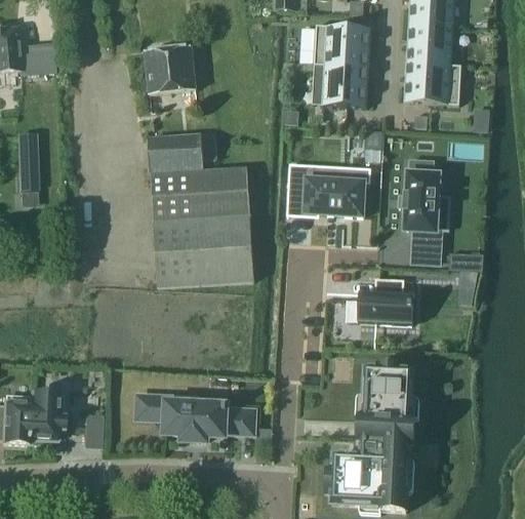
[(274,0),(274,9),(296,9),(296,0),(274,0)]
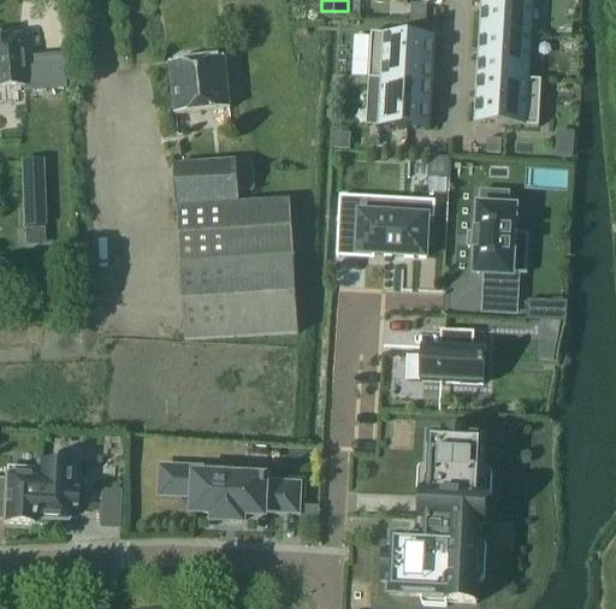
[(532,29),(533,0),(480,0),(479,27),(532,29)]
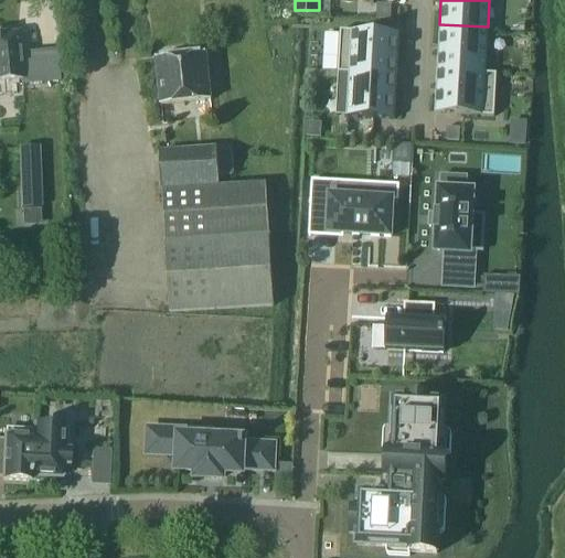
[(2,29),(2,24),(0,24),(0,74),(30,72),(30,79),(50,78),(50,85),(59,85),(57,49),(19,53),(17,28),(2,29)]
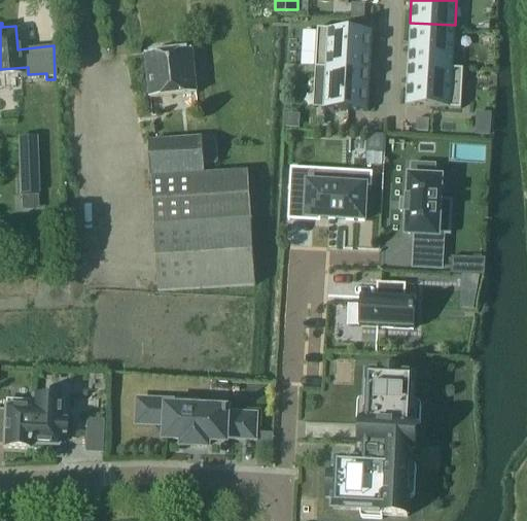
[(452,64),(455,25),(410,23),(408,48),(407,61),(428,63),(452,64)]
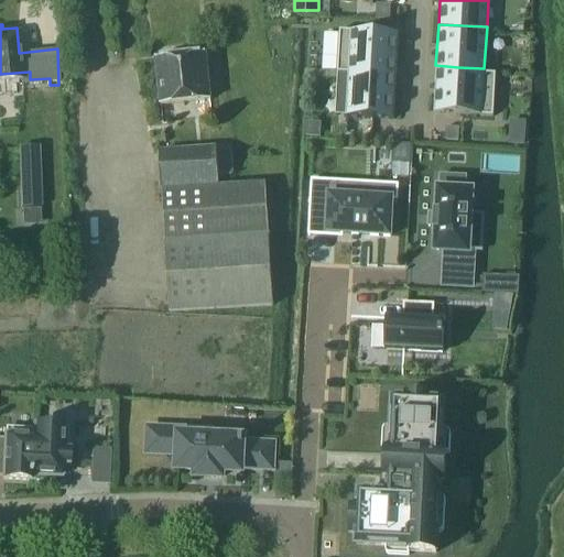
[(397,57),(399,29),(398,29),(339,25),(337,68),(347,69),(372,71),(396,72),(397,57)]
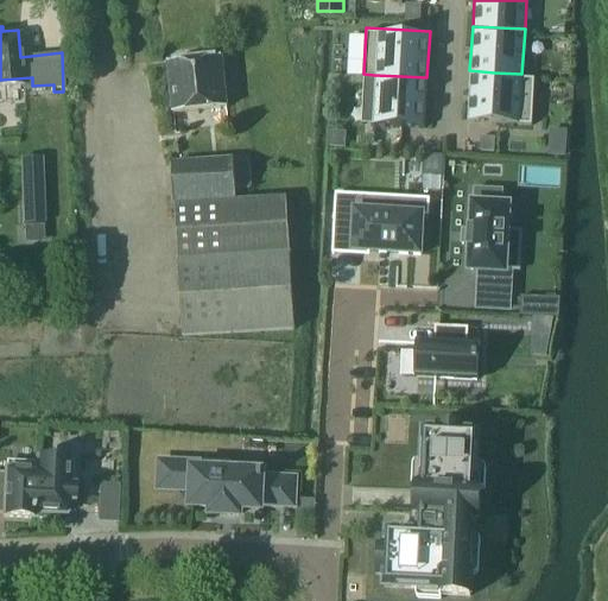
[(172,108),(227,102),(221,52),(166,58),(172,108)]
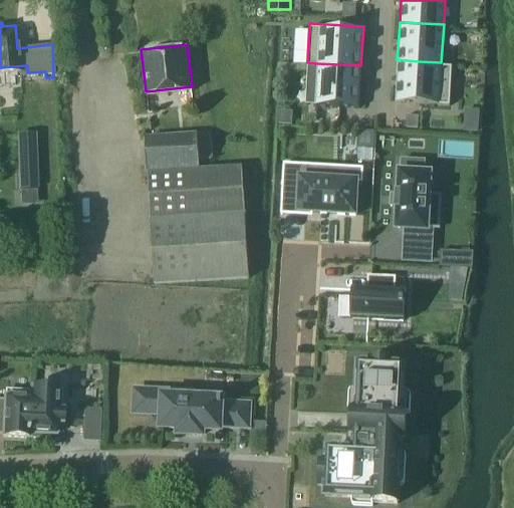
[(451,63),(441,62),(418,61),(397,59),(397,72),(395,98),(396,98),(449,101),(451,63)]
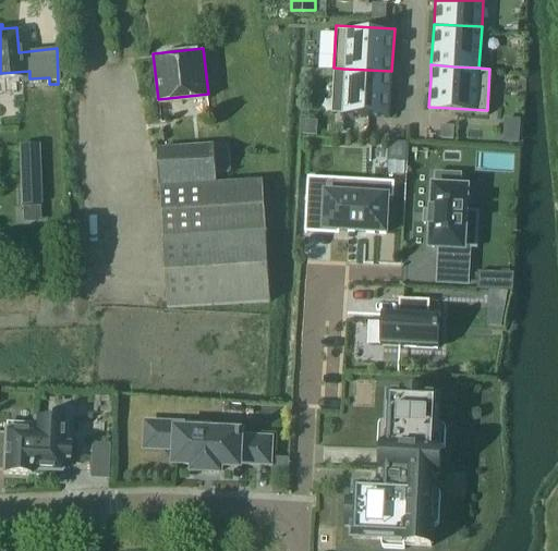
[(391,85),(391,71),(368,70),(343,69),(341,110),(389,113),(391,85)]
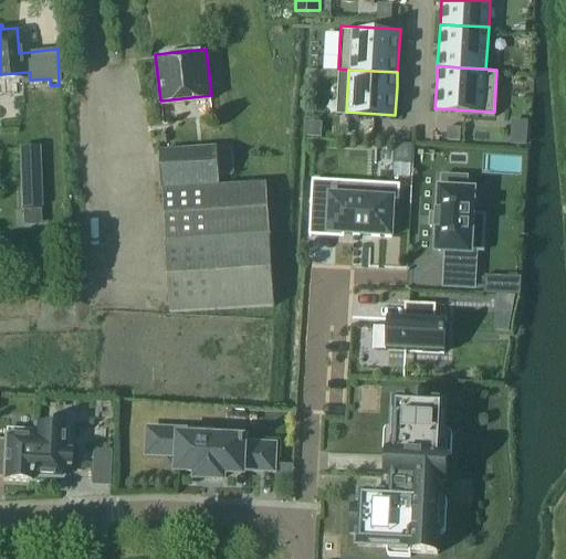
[(21,244),(41,242),(38,125),(17,125),(21,244)]
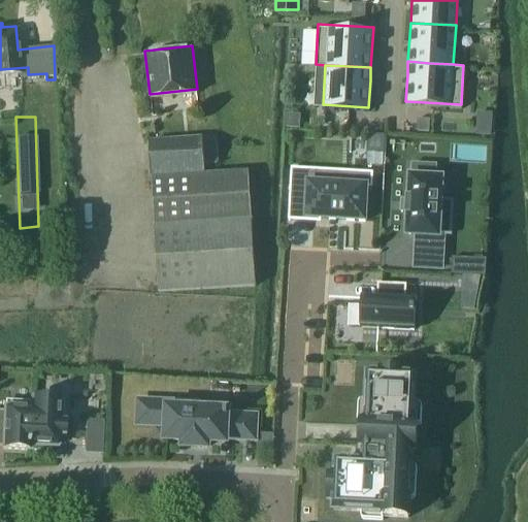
[(202,134),(202,133),(147,136),(158,288),(255,282),(248,167),(204,170),(204,160),(217,159),(216,133),(202,134)]
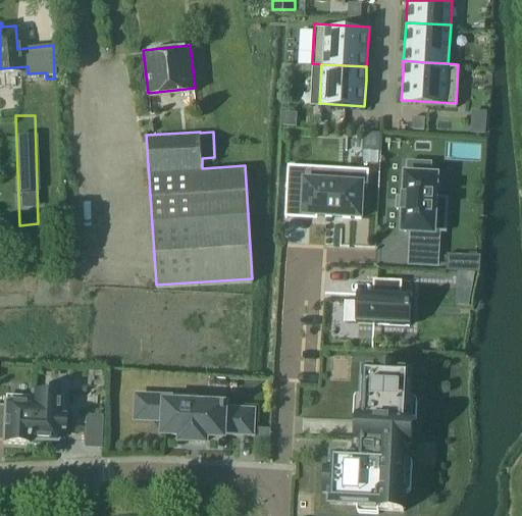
[(439,195),(434,195),(435,173),(430,173),(430,168),(431,159),(407,157),(406,171),(405,192),(403,192),(402,207),(405,207),(404,227),(413,227),(412,243),(438,244),(438,227),(445,227),(447,195),(440,195),(440,194),(439,194),(439,195)]
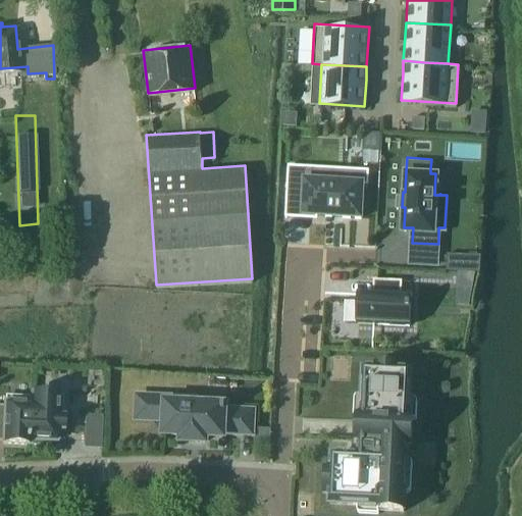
[(288,162),(285,199),(304,200),(303,210),(311,211),(324,212),(324,213),(361,214),(362,188),(361,188),(361,181),(362,167),(345,166),(345,165),(288,162)]
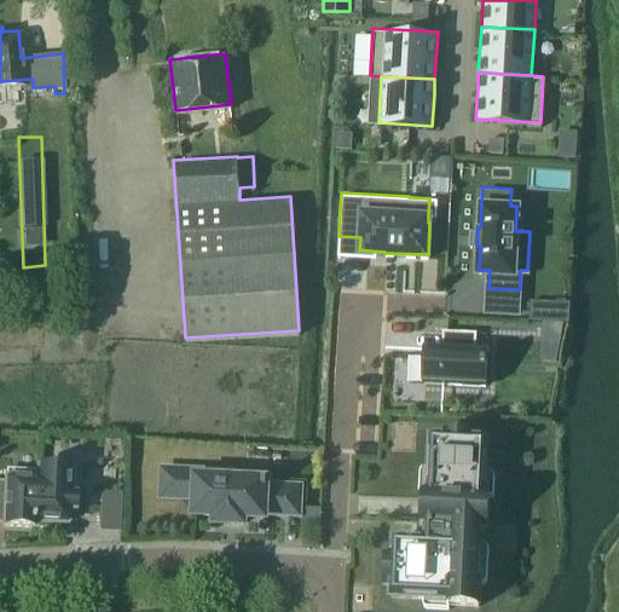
[(537,318),(537,333),(551,333),(551,319),(537,318)]
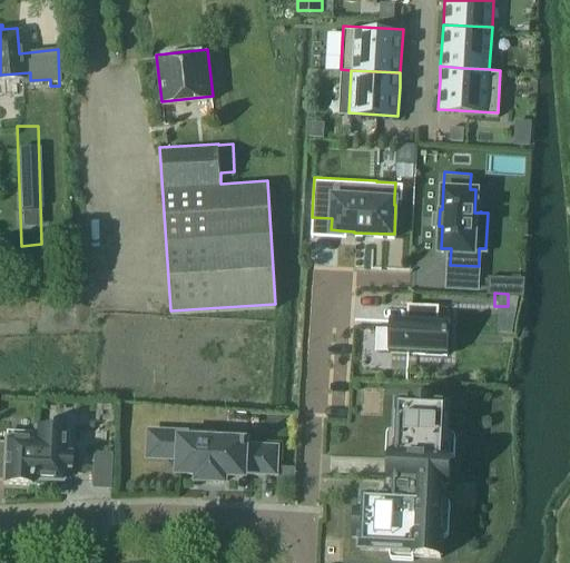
[(389,325),(391,326),(390,348),(406,349),(445,352),(446,328),(445,328),(446,319),(435,319),(435,304),(438,304),(438,303),(406,300),(406,303),(408,303),(408,317),(389,316),(389,317),(392,317),(392,324),(389,324),(389,325)]
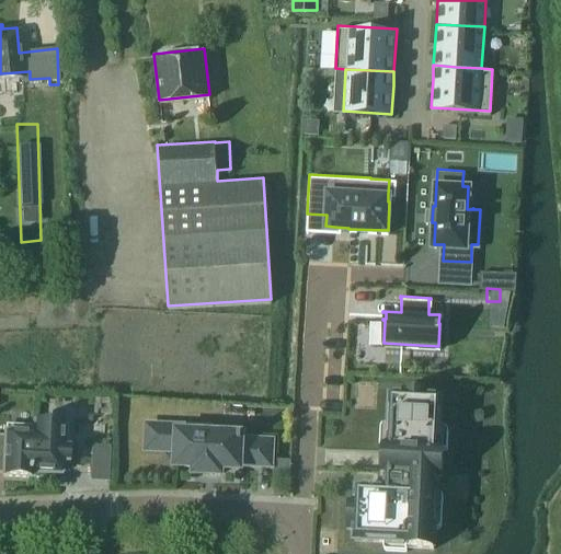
[(384,466),(384,471),(388,471),(387,489),(358,487),(357,499),(351,499),(350,526),(356,526),(356,538),(408,540),(408,544),(435,545),(438,473),(442,474),(444,447),(439,447),(442,397),(430,396),(430,390),(403,389),(403,395),(391,395),(389,445),(385,445),(385,449),(384,449),(382,464),(382,466),(384,466)]
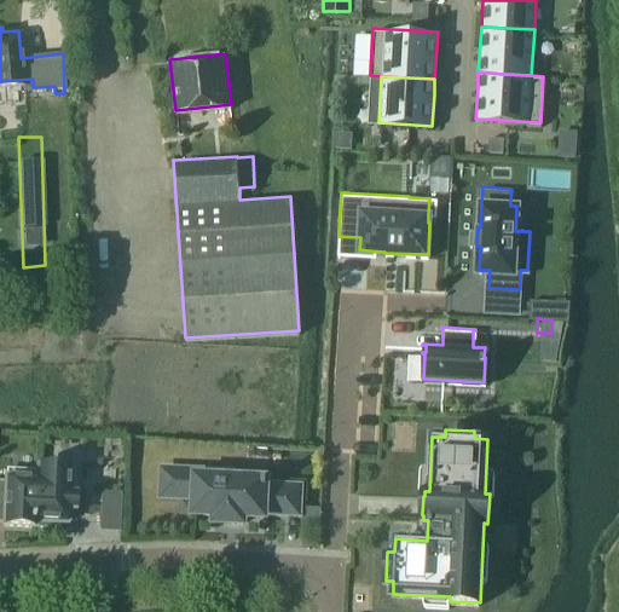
[(38,462),(35,521),(58,523),(58,518),(64,519),(64,504),(73,506),(73,491),(71,491),(73,463),(38,462)]
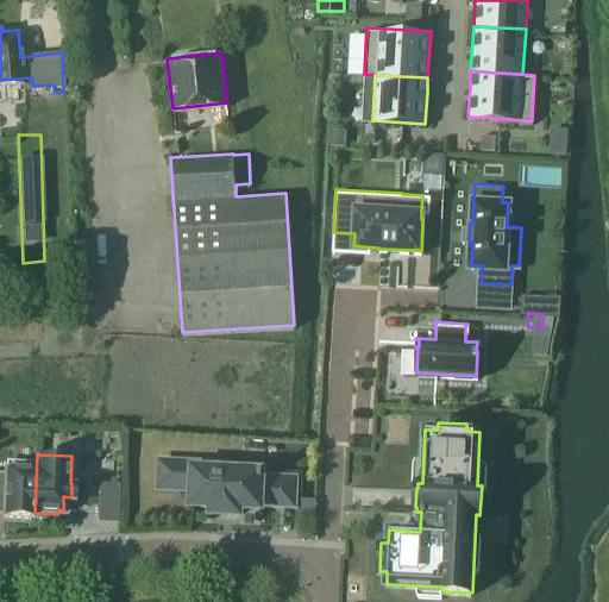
[(32,514),(36,456),(35,456),(35,459),(4,458),(2,470),(0,469),(0,500),(1,500),(0,513),(32,514)]
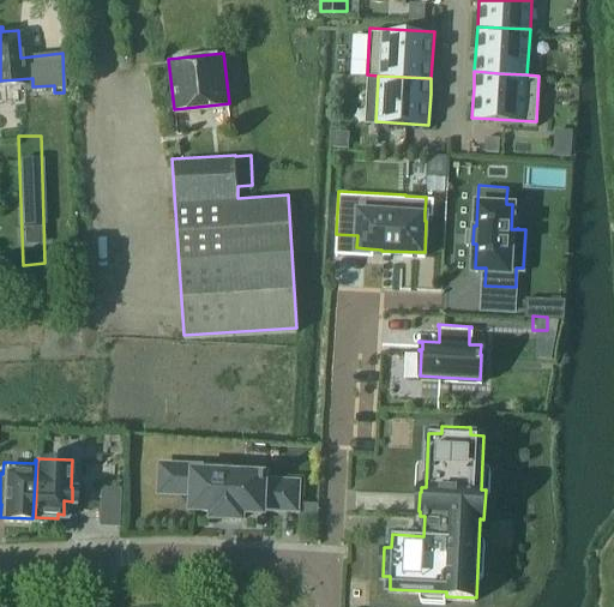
[(227,466),(178,463),(176,488),(193,488),(192,506),(214,506),(214,514),(241,515),(241,508),(262,509),(262,503),(278,504),(280,480),(264,479),(264,473),(260,472),(260,473),(227,472),(227,466)]
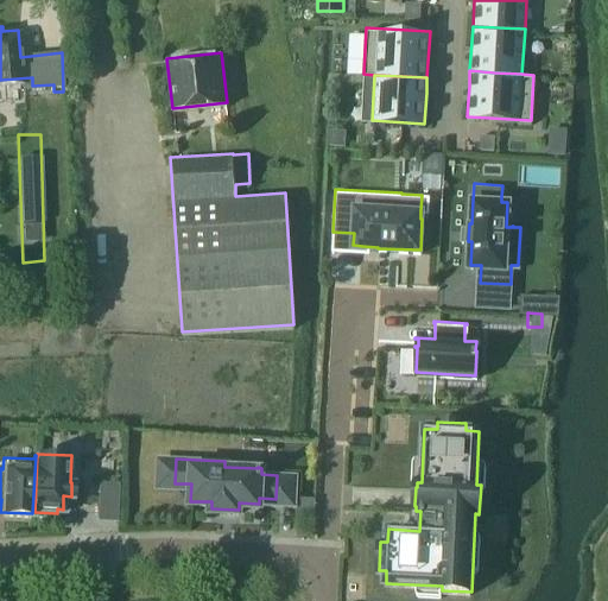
[(95,512),(113,513),(114,481),(96,480),(95,512)]
